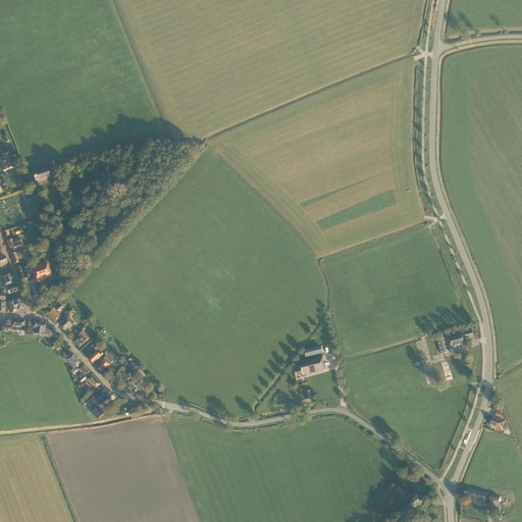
[(11,155),(9,150),(2,152),(3,157),(0,158),(0,160),(3,171),(14,168),(10,156),(11,155)]
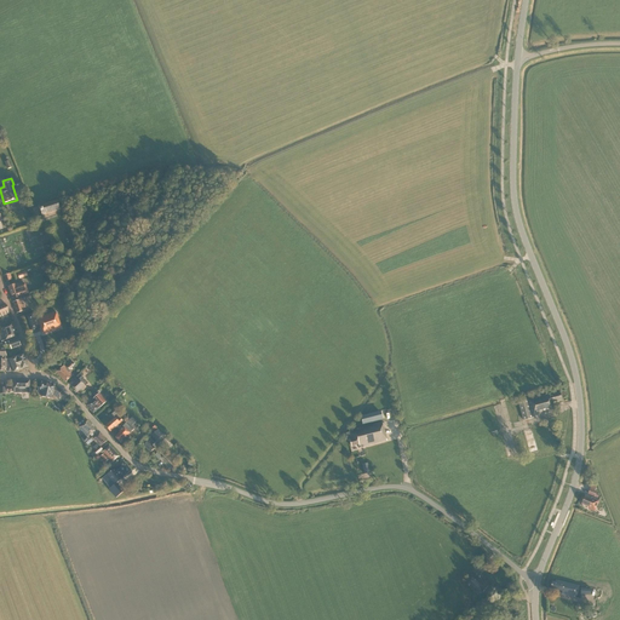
[(39,206),(42,217),(59,211),(62,207),(61,204),(57,201),(39,206)]
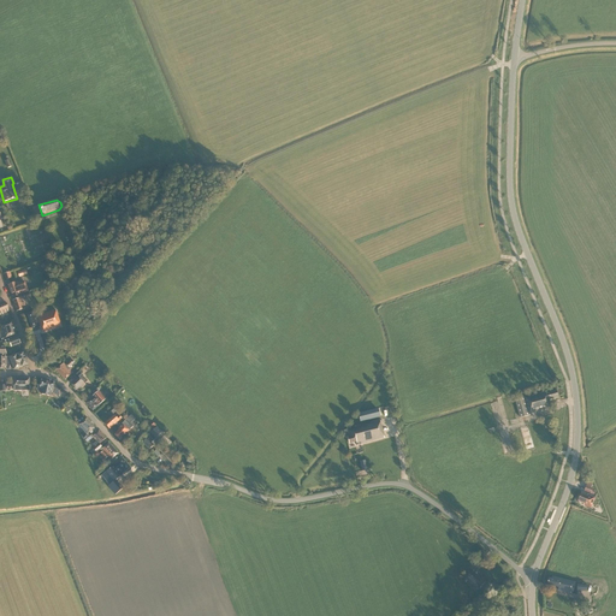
[(18,282),(9,285),(11,294),(15,292),(16,296),(28,291),(24,283),(19,284),(18,282)]
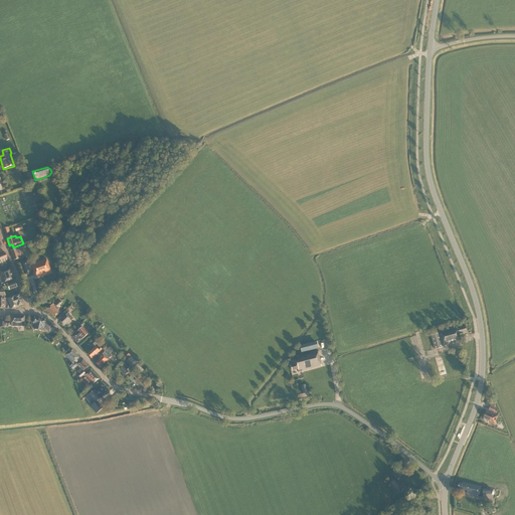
[(21,258),(20,253),(19,253),(17,248),(10,251),(14,261),(21,258)]
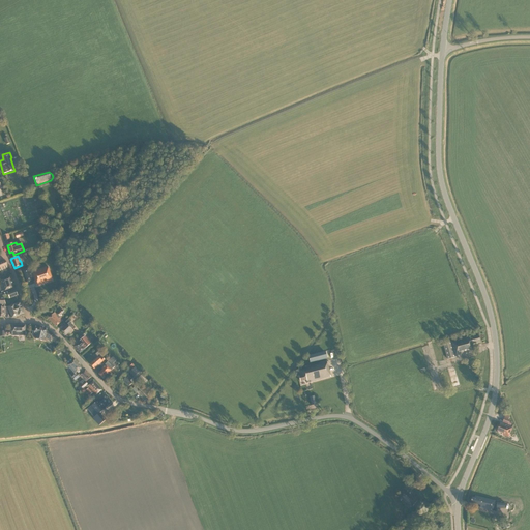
[(0,271),(8,268),(5,261),(0,263),(0,271)]
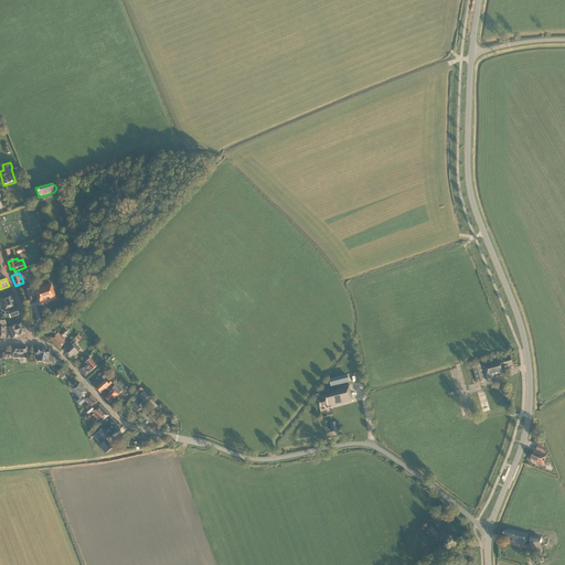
[(54,300),(48,285),(32,290),(31,286),(22,289),(28,304),(35,301),(36,304),(38,306),(54,300)]
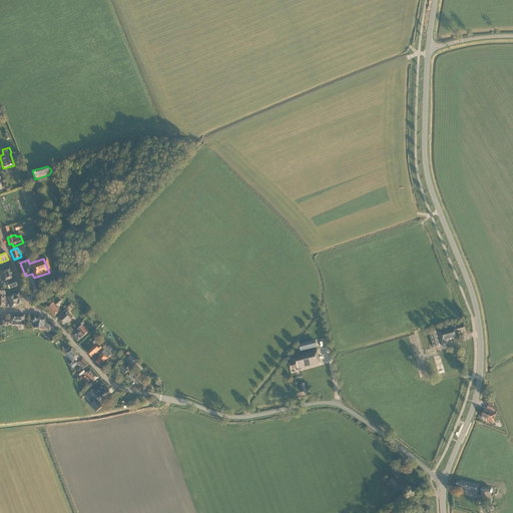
[(13,279),(10,269),(1,272),(5,282),(13,279)]
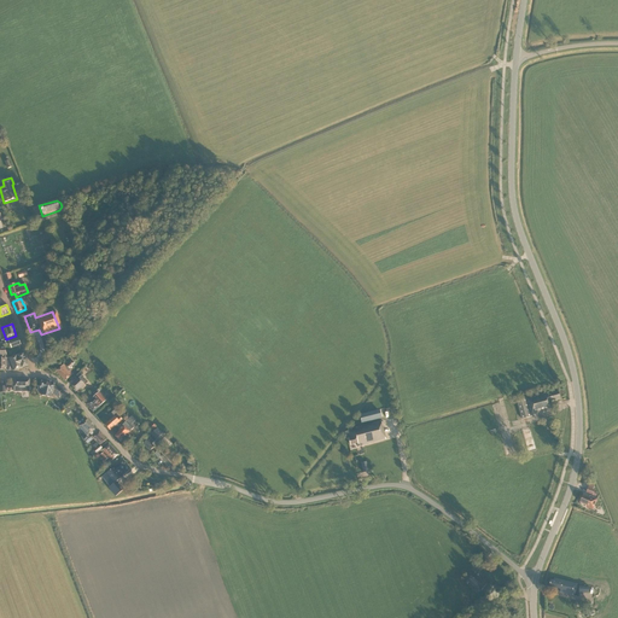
[(28,366),(23,353),(9,359),(13,371),(28,366)]
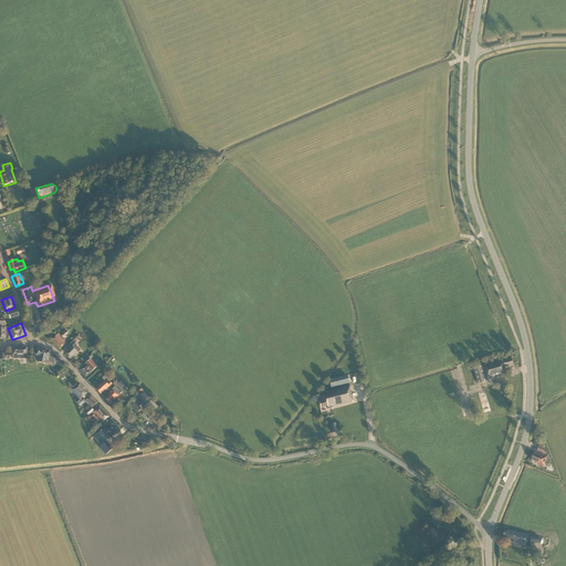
[(61,336),(59,334),(51,341),(60,349),(66,343),(64,339),(64,338),(65,336),(65,337),(69,334),(66,332),(65,333),(64,333),(61,335),(61,336)]
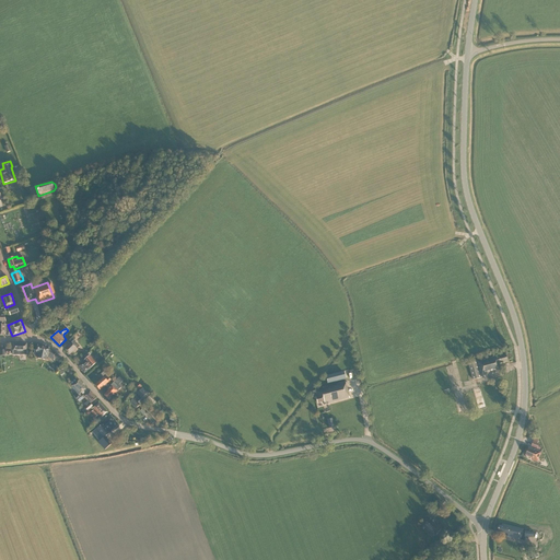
[(69,345),(65,349),(70,354),(73,352),(74,353),(78,350),(77,349),(80,347),(73,340),(74,340),(72,337),(67,342),(69,345)]
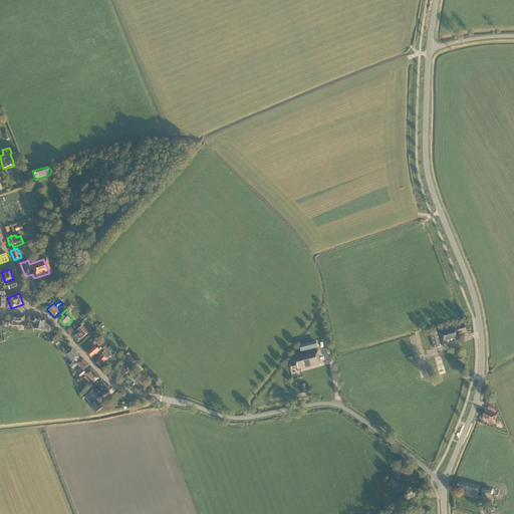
[(24,326),(24,324),(24,316),(12,316),(12,324),(12,326),(24,326)]
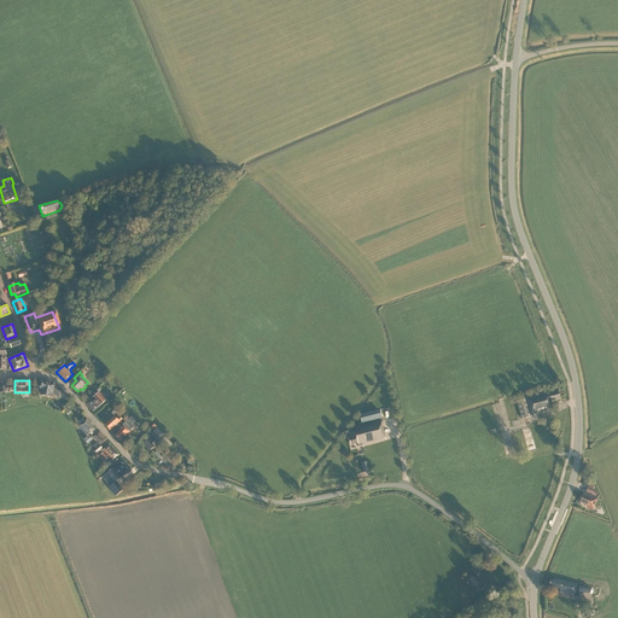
[(62,390),(54,385),(54,384),(41,382),(40,391),(52,394),(59,398),(62,390)]
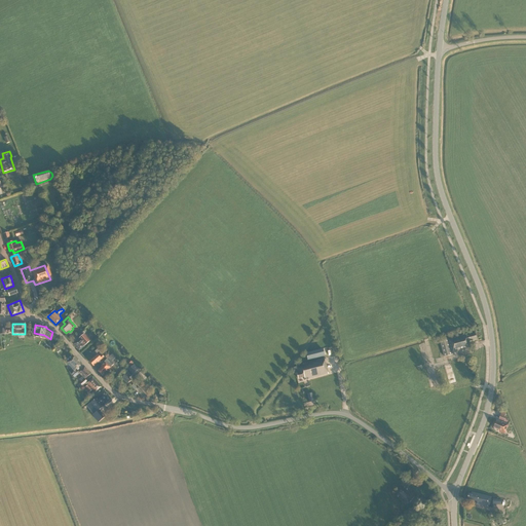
[(78,341),(74,344),(79,350),(83,346),(84,345),(84,346),(90,341),(84,334),(78,339),(79,340),(78,341)]
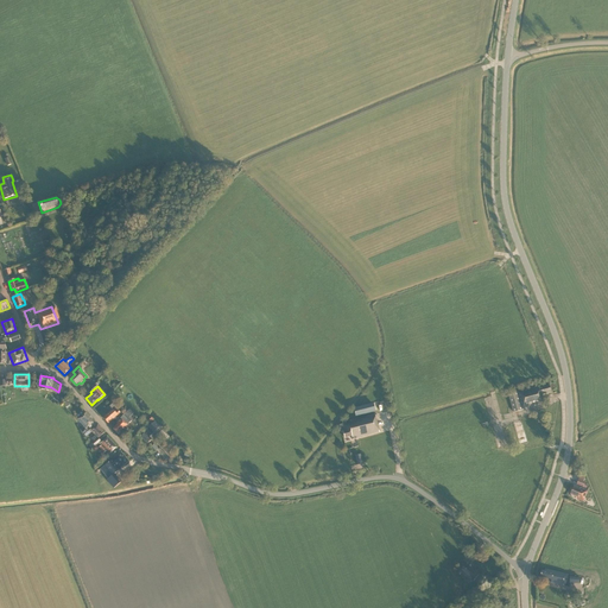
[(551,392),(550,386),(544,387),(544,386),(538,387),(538,386),(519,392),(524,410),(544,404),(542,396),(551,392)]
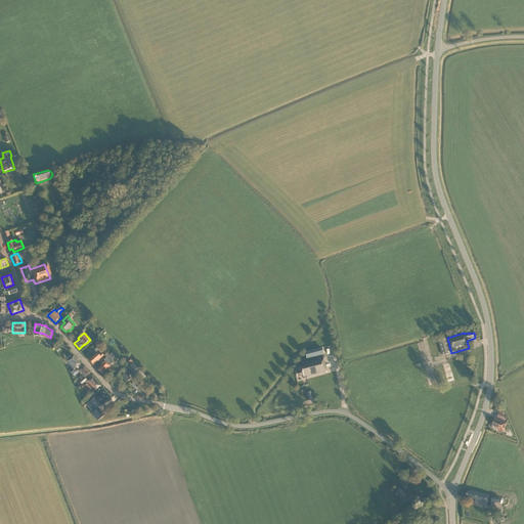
[(438,340),(438,341),(442,355),(450,353),(446,338),(438,340)]
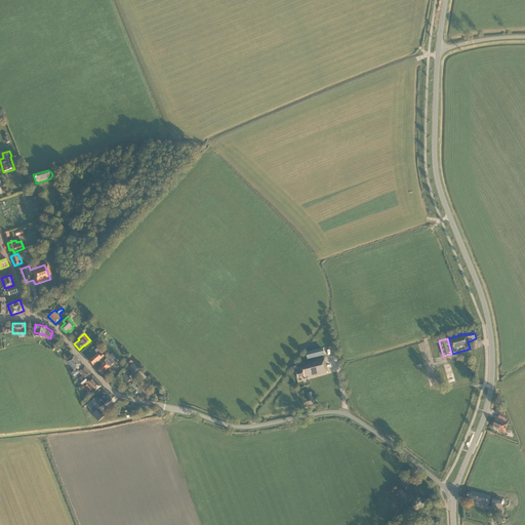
[(94,355),(98,351),(99,350),(96,346),(94,347),(90,351),(94,355)]
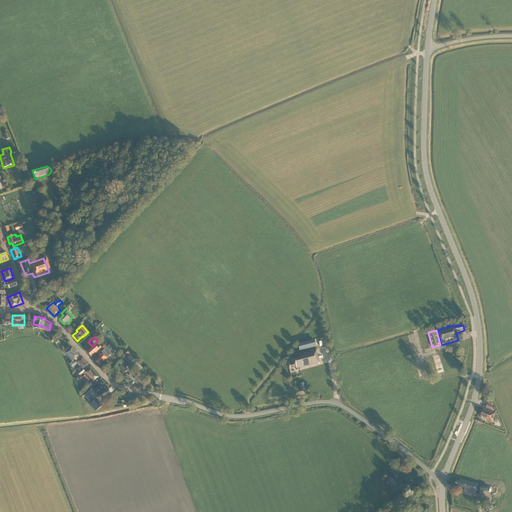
[(299,351),(315,347),(313,340),(312,340),(305,342),(297,344),(299,351)]
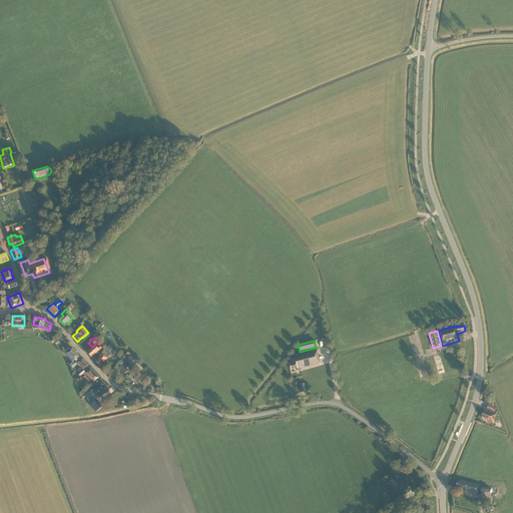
[(94,346),(87,353),(91,358),(99,351),(101,349),(99,347),(97,349),(94,346)]
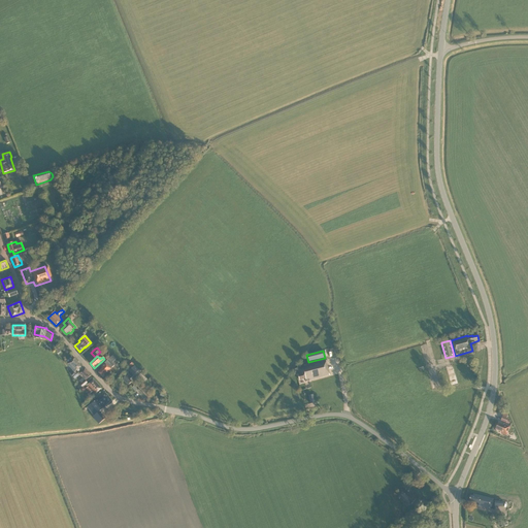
[(69,373),(72,378),(77,374),(75,372),(80,367),(74,359),(67,365),(72,370),(69,373)]
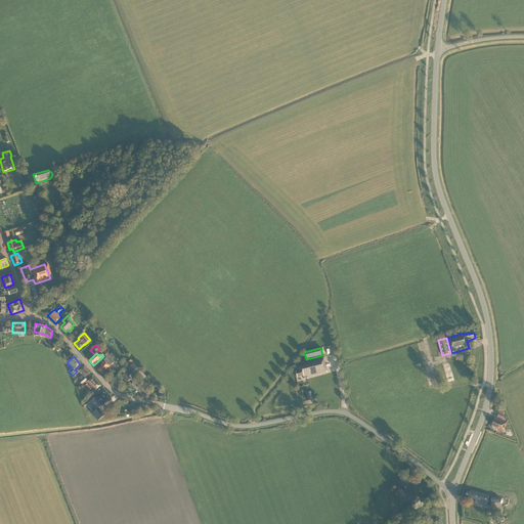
[(112,360),(107,356),(103,361),(104,361),(101,364),(101,365),(97,369),(100,374),(102,373),(104,375),(107,372),(111,369),(108,367),(114,362),(117,364),(119,362),(114,357),(112,360)]
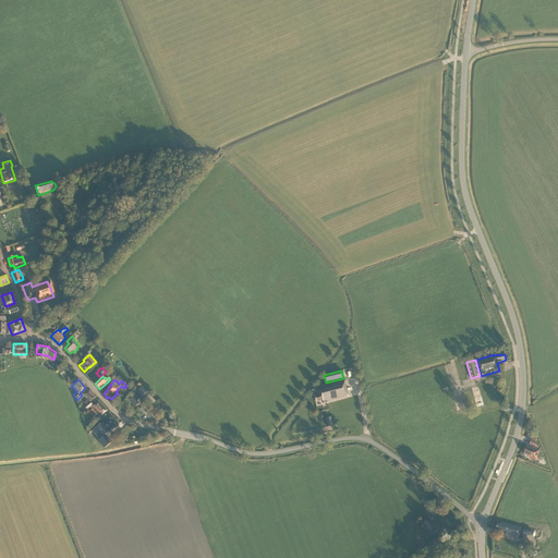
[(348,397),(344,380),(314,388),(316,396),(315,397),(316,402),(323,400),(324,403),(327,402),(348,397)]
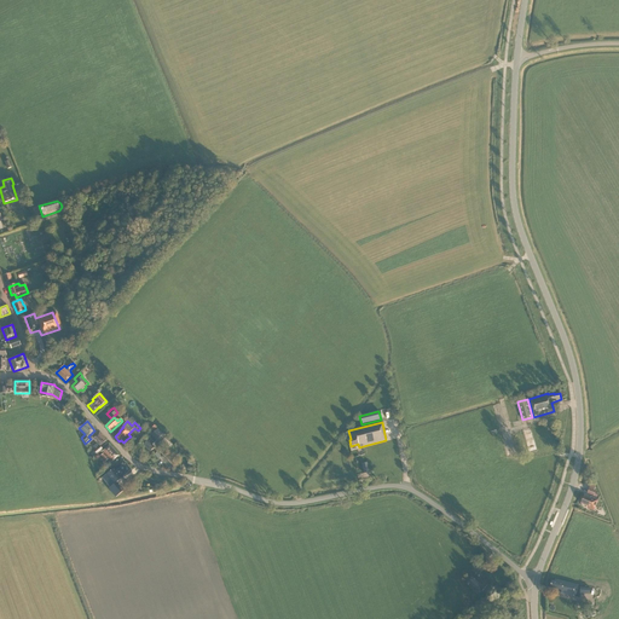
[(150,452),(155,447),(152,445),(162,435),(157,429),(150,437),(146,439),(143,444),(150,452)]
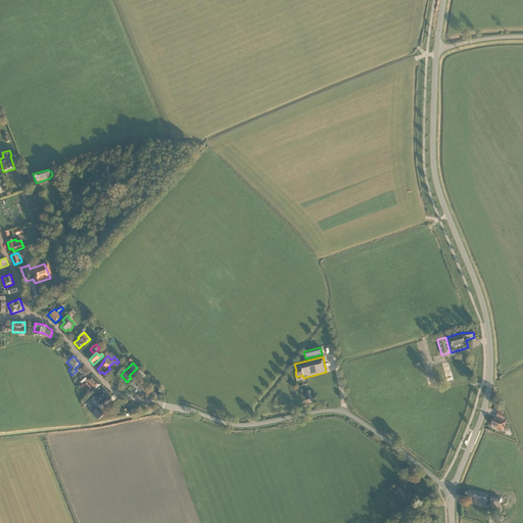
[(80,381),(82,383),(86,379),(84,377),(90,372),(84,366),(79,371),(82,375),(80,377),(82,379),(80,381)]
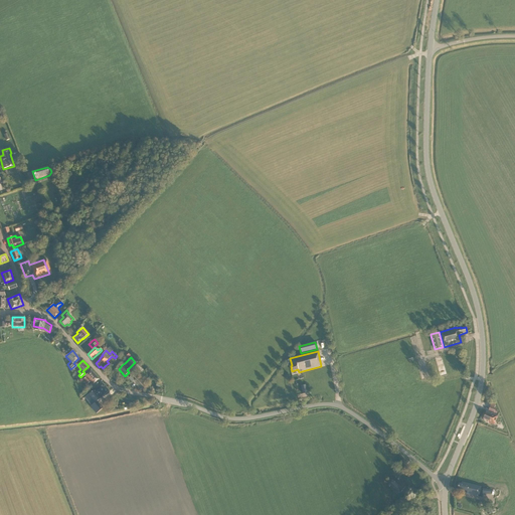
[(91,382),(93,384),(99,379),(91,370),(84,376),(86,377),(82,380),(88,384),(91,382)]
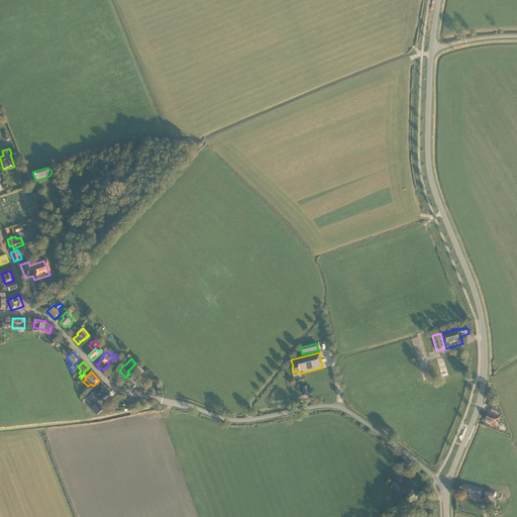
[(103,385),(85,399),(92,407),(90,408),(96,415),(103,410),(97,403),(109,393),(103,385)]
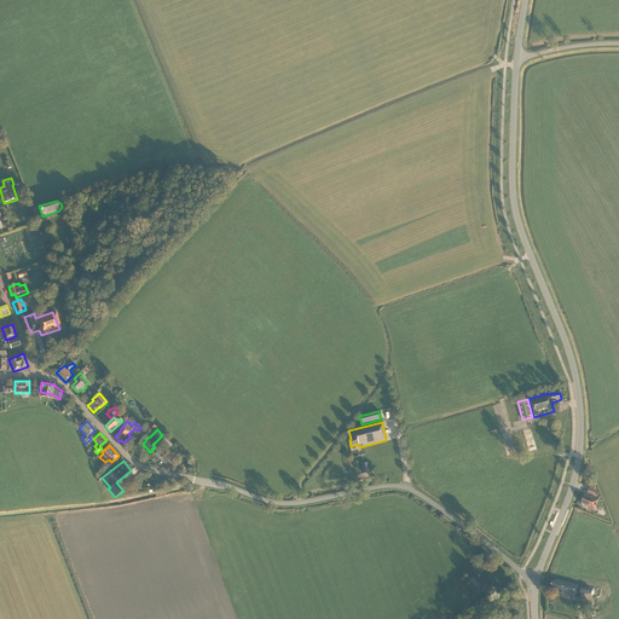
[(588,493),(597,497),(599,493),(595,492),(596,491),(595,490),(595,487),(590,486),(588,493)]
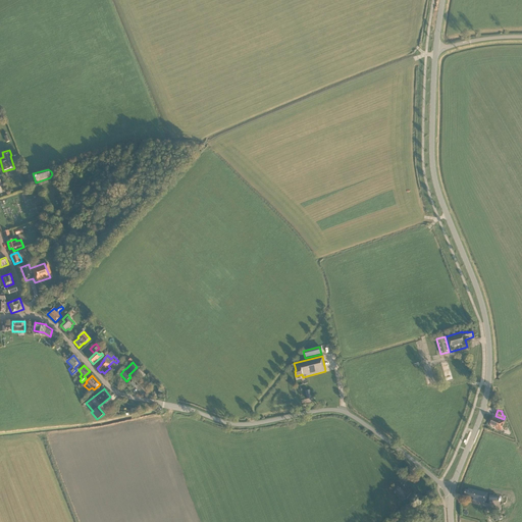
[(499,419),(499,421),(492,418),(490,425),(496,427),(494,428),(501,430),(502,428),(505,429),(507,428),(508,425),(507,424),(505,423),(505,422),(499,419)]
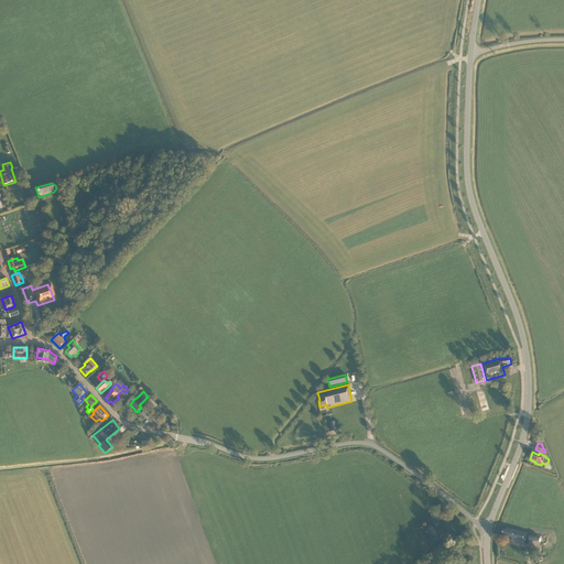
[(432,523),(430,521),(422,530),(426,534),(429,532),(430,532),(438,540),(444,533),(435,525),(433,523),(432,523)]
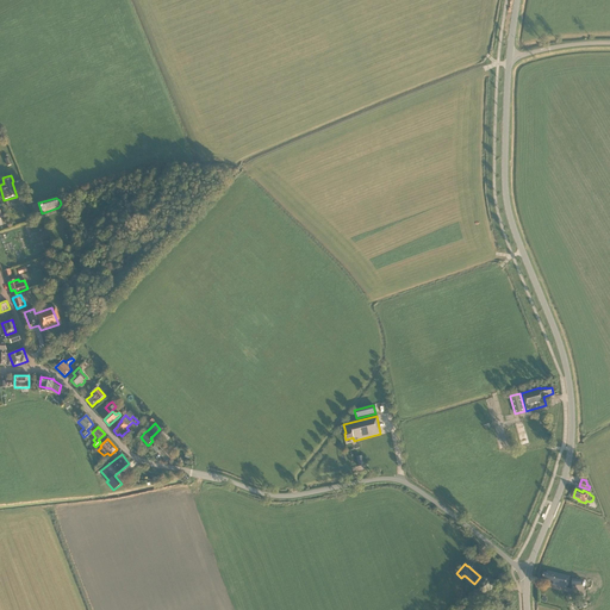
[(553,585),(571,589),(572,585),(582,586),(582,580),(572,579),(572,580),(570,579),(570,577),(556,573),(547,571),(547,573),(543,573),(542,579),(554,582),(553,585)]
